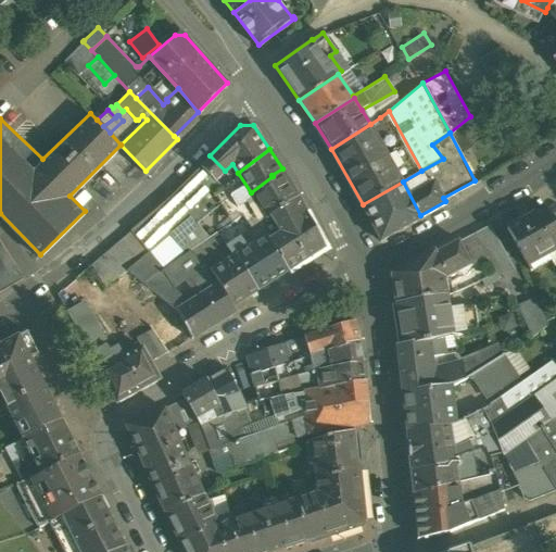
[(225,171),(210,155),(201,164),(215,178),(225,171)]
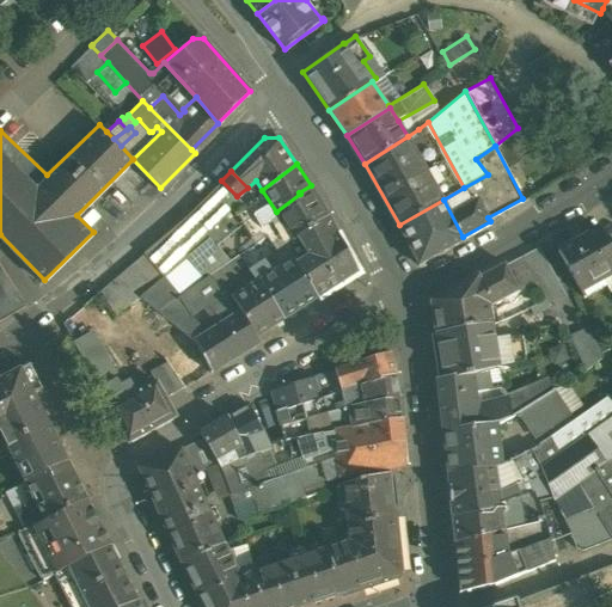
[(292,239),(262,190),(245,204),(220,181),(187,215),(154,241),(190,287),(208,274),(228,259),(216,244),(244,221),(257,240),(267,233),(277,249),(292,239)]
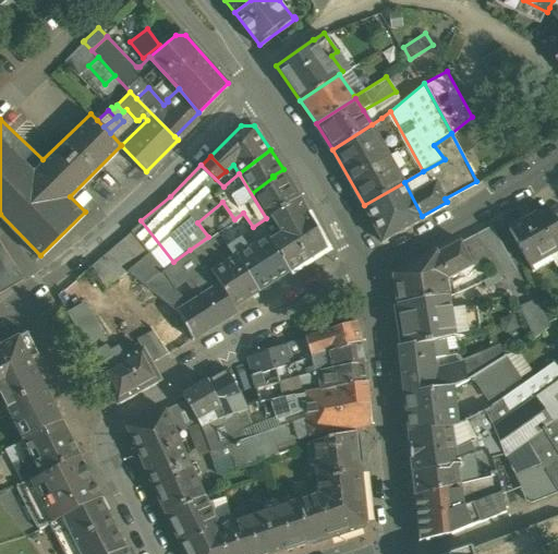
[(283,169),(273,176),(274,177),(252,193),(266,218),(271,215),(300,196),(283,169)]
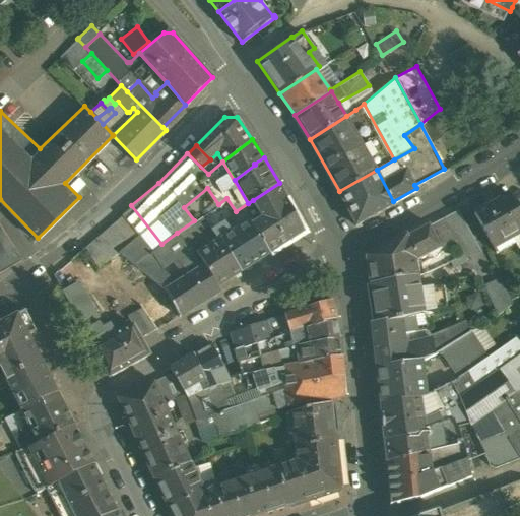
[(394,202),(393,201),(377,170),(339,191),(355,222),(394,202)]
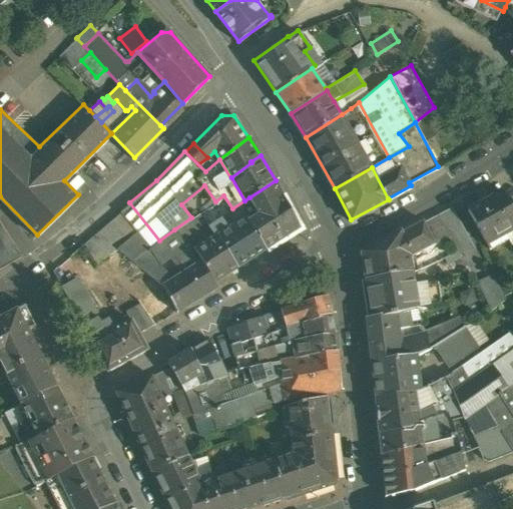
[(249,197),(260,212),(247,219),(266,247),(300,225),(283,192),(276,180),(249,197)]
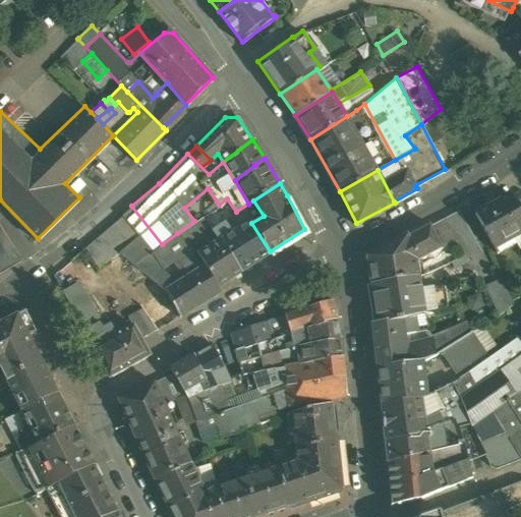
[(520,212),(520,210),(510,192),(474,212),(498,251),(515,241),(512,235),(520,230),(520,212)]
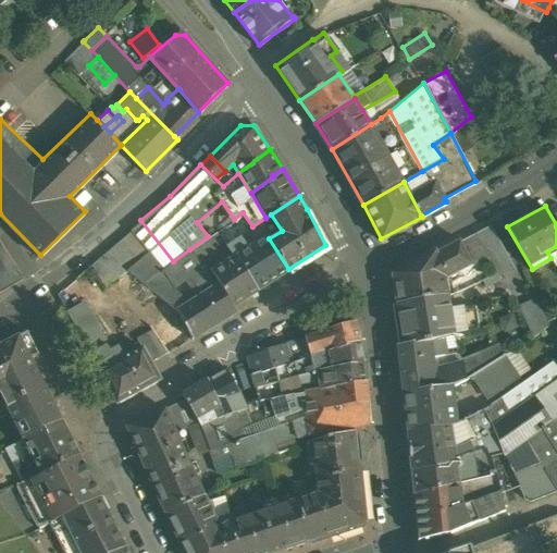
[(173,261),(140,220),(131,230),(148,252),(161,269),(173,261)]
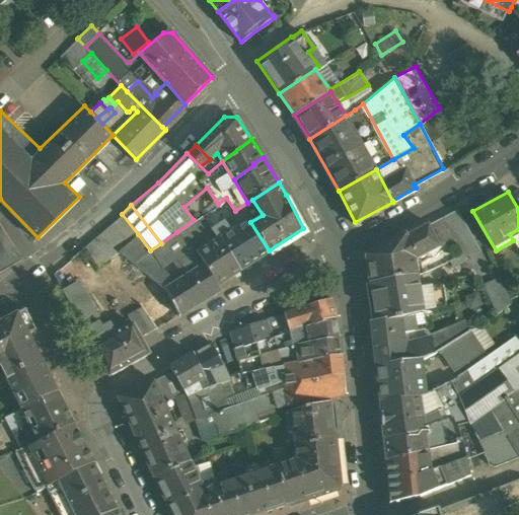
[(469,230),(457,209),(443,216),(455,238),(467,231),(469,230)]
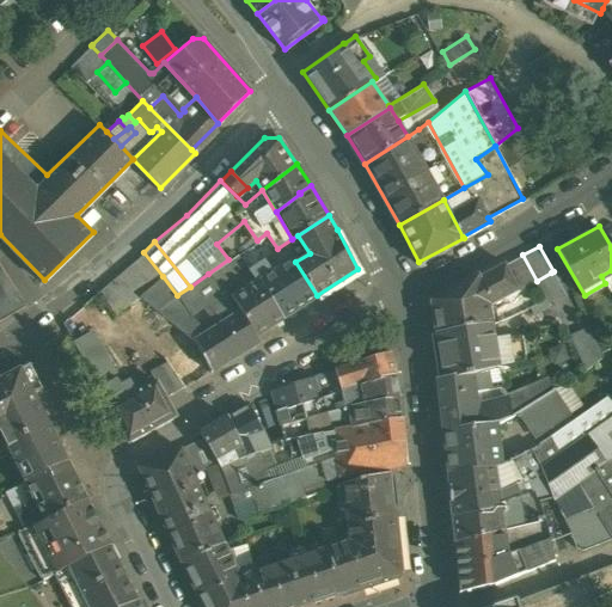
[(163,276),(144,252),(121,271),(138,293),(141,295),(163,276)]
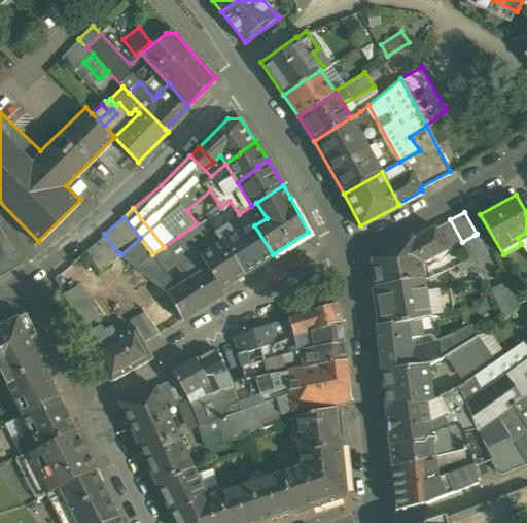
[(450,219),(435,227),(448,249),(462,242),(450,219)]
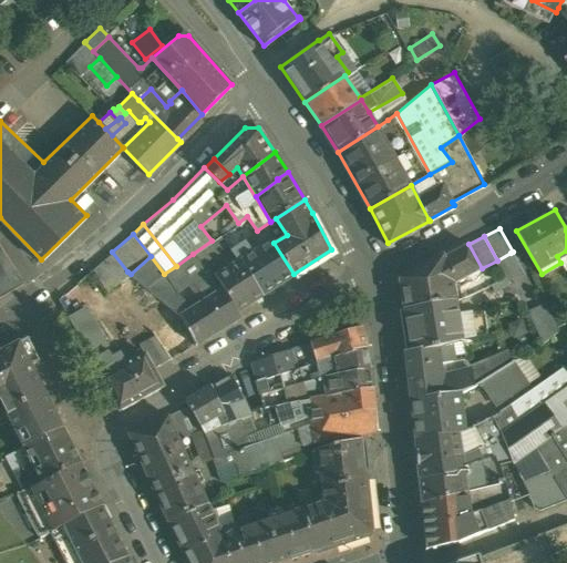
[(253,251),(244,239),(230,248),(239,259),(240,258),(253,251)]
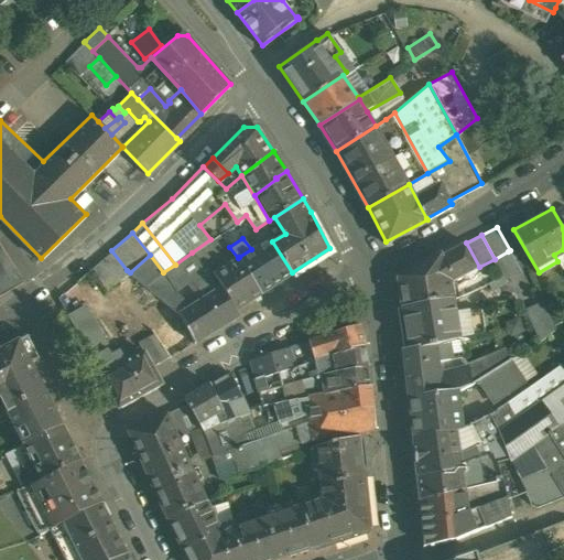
[(251,249),(239,257),(261,291),(292,272),(272,241),(270,238),(251,249)]
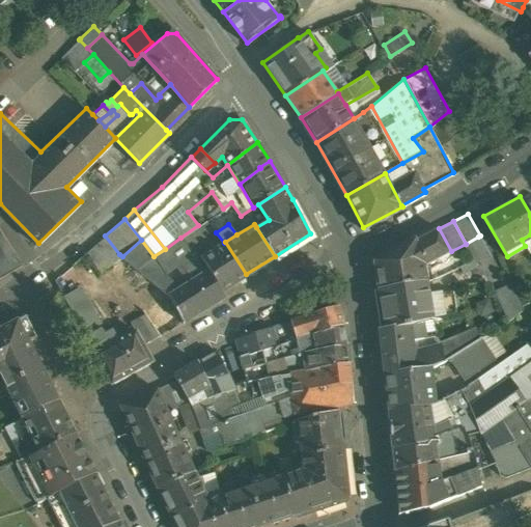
[(406,268),(424,265),(451,251),(439,228),(438,227),(415,240),(414,238),(395,248),(406,268)]
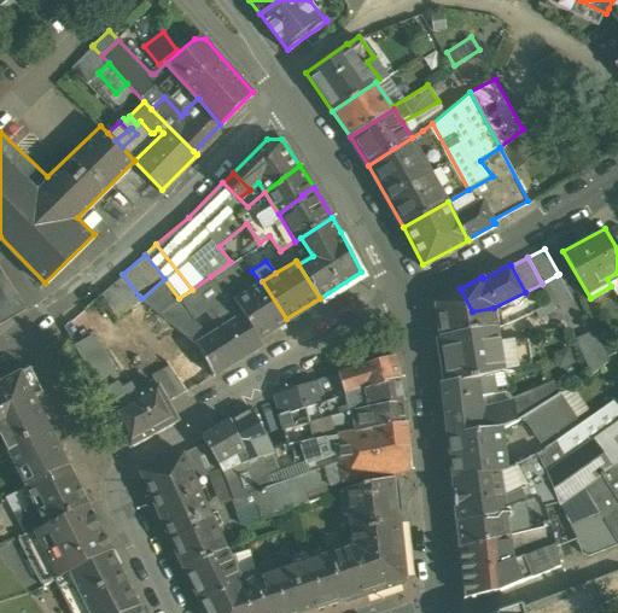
[(122,274),(101,291),(117,317),(133,307),(133,308),(143,298),(139,296),(122,274)]
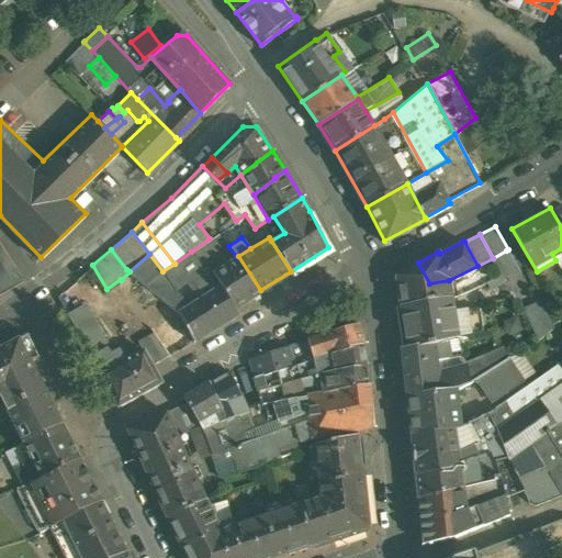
[(506,250),(493,258),(502,275),(515,268),(506,250)]
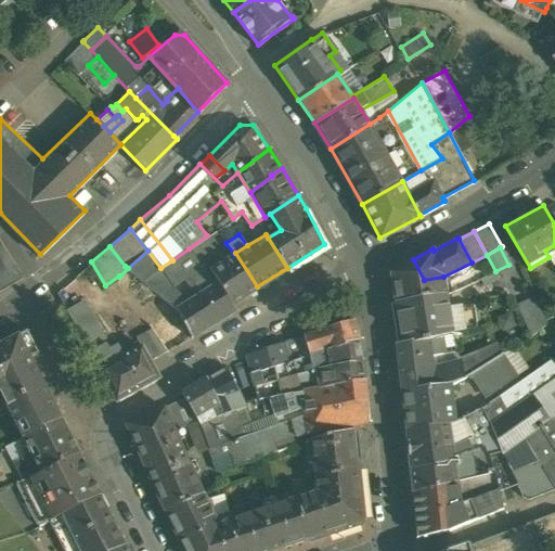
[(173,285),(188,300),(203,329),(220,319),(236,307),(189,248),(172,260),(160,268),(173,285)]
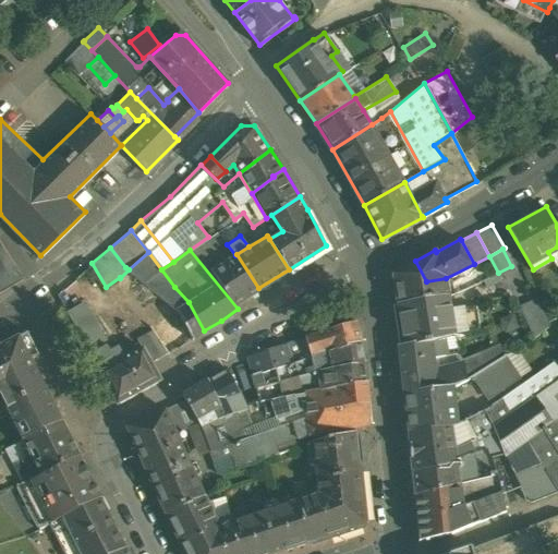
[(174,287),(161,269),(148,252),(129,269),(178,309),(189,302),(174,287)]
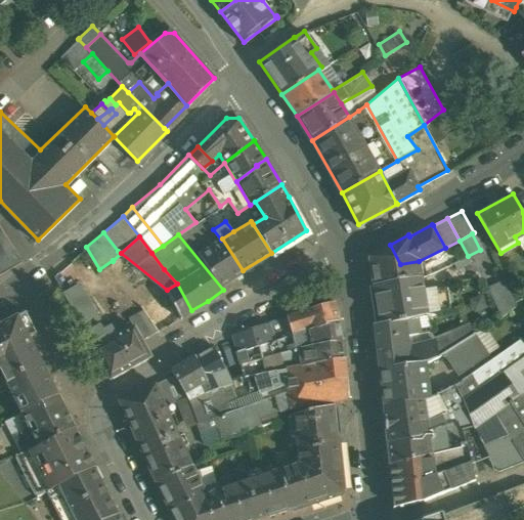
[(221,240),(200,254),(220,285),(243,270),(222,239),(221,240)]
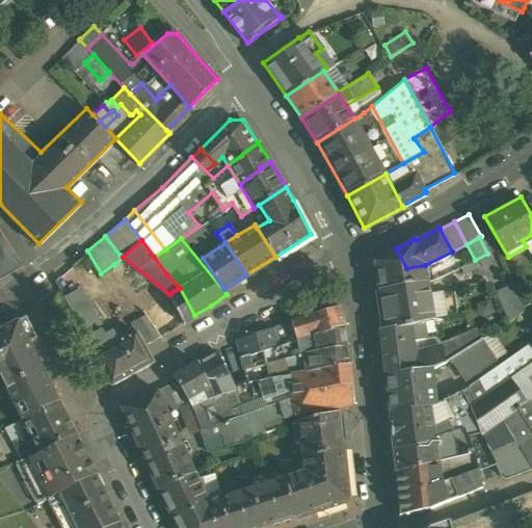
[(406,268),(396,248),(374,260),(378,287),(428,280),(425,265),(406,268)]
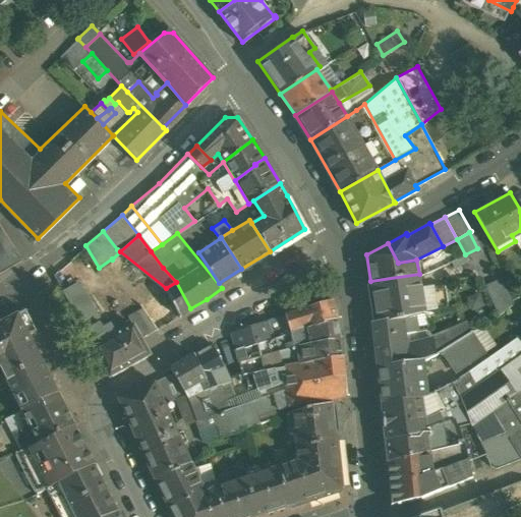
[(419,274),(370,281),(377,321),(403,316),(424,310),(421,287),(419,274)]
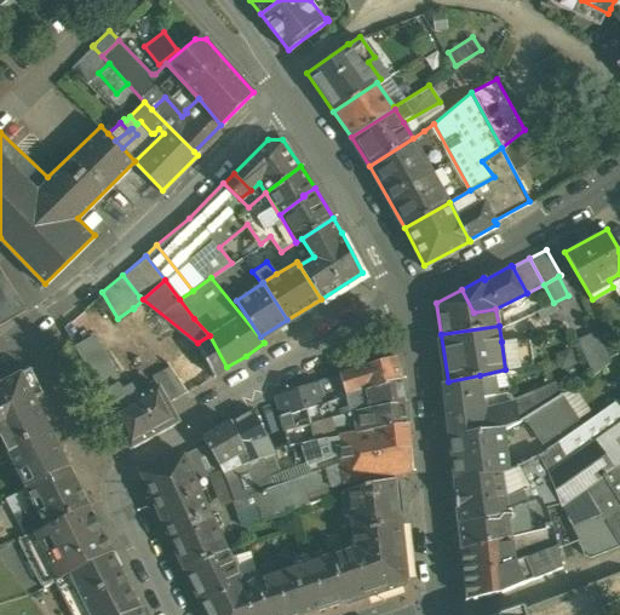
[(118,381),(91,334),(74,344),(101,391),(118,381)]
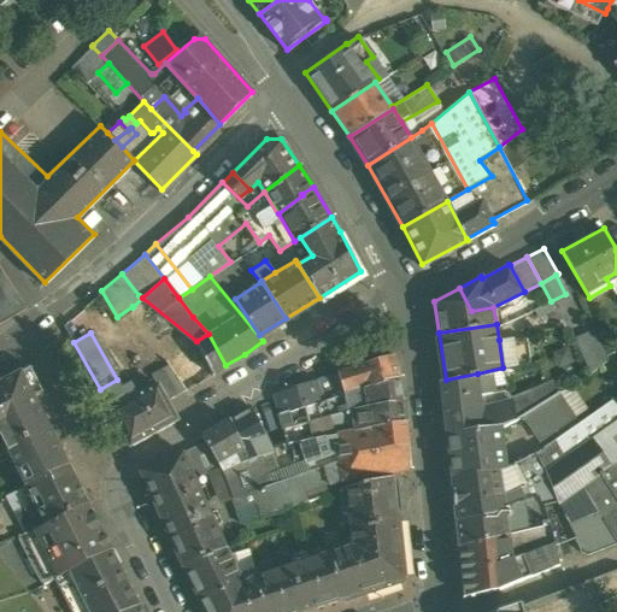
[(594,333),(576,341),(589,371),(607,357),(594,333)]
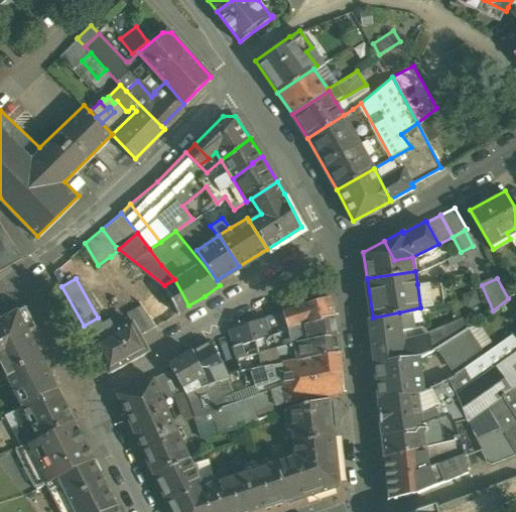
[(177,311),(164,285),(151,293),(142,281),(131,289),(142,305),(154,324),(155,325),(177,311)]
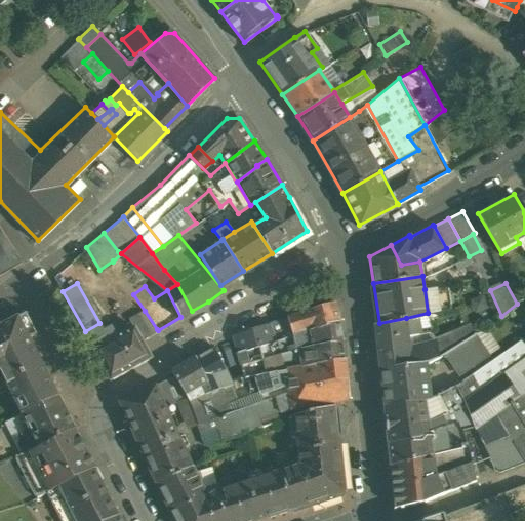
[(448,287),(425,289),(428,313),(434,311),(450,307),(448,287)]
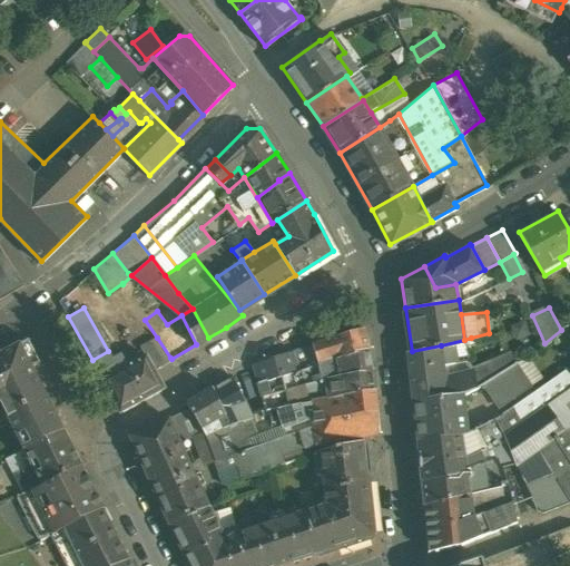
[(364,327),(293,349),(298,369),(317,361),(336,358),(369,348),(364,327)]
